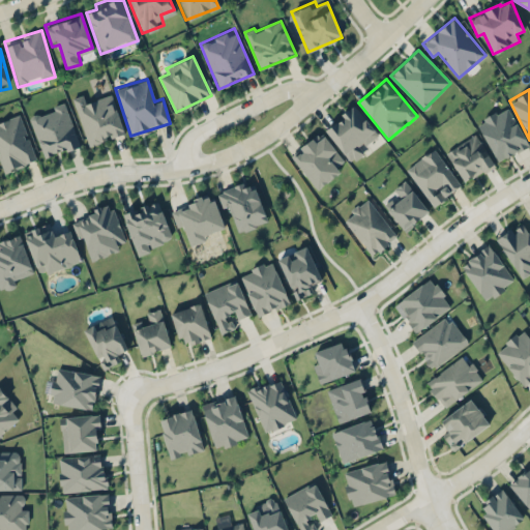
[(86,102),(83,94),(72,97),(88,146),(124,135),(112,94),(86,102)]
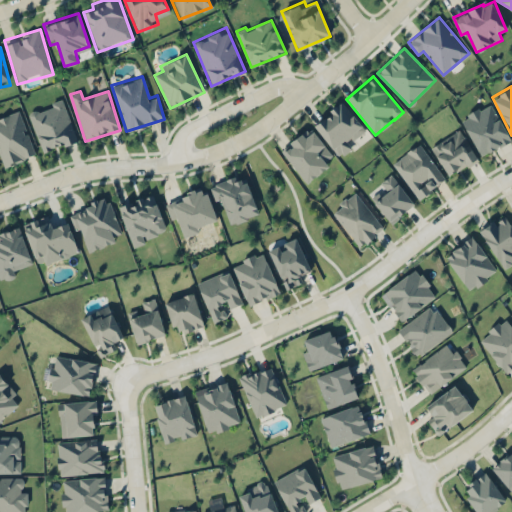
[(42,152),(77,141),(62,98),(51,102),(52,106),(29,114),(42,152)]
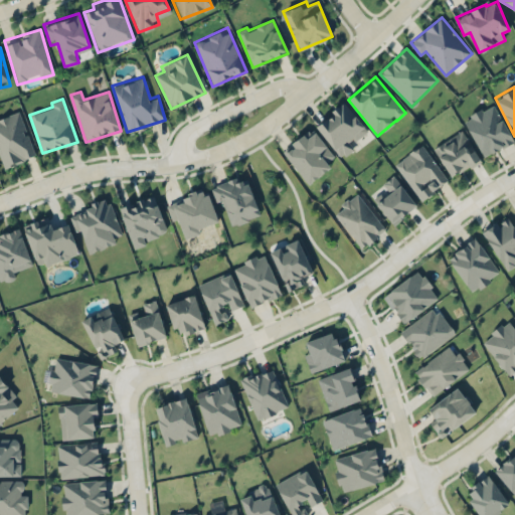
[(316,125),(341,158),(354,148),(350,144),(367,131),(345,102),(316,125)]
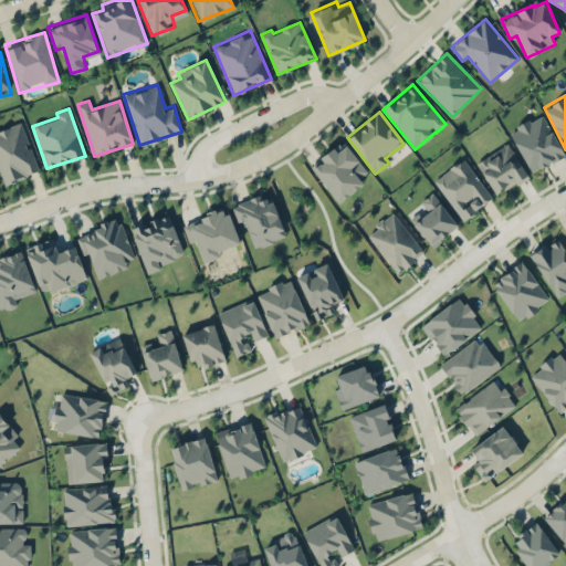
[(507,129),(530,171),(564,155),(543,112),(507,129)]
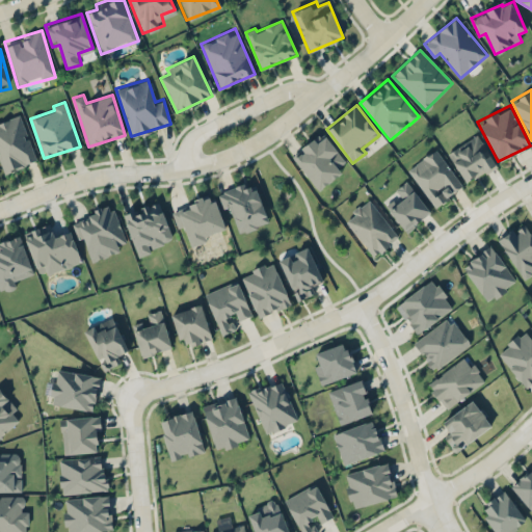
[(0,121),(0,161),(4,174),(36,161),(20,114),(0,121)]
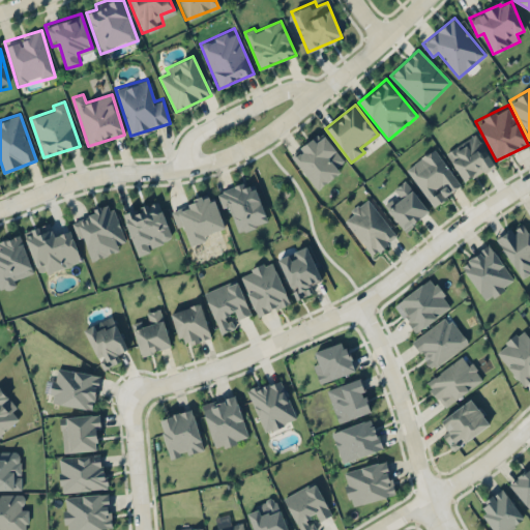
[(317,189),(341,172),(336,167),(344,162),(323,131),(291,154),(317,189)]
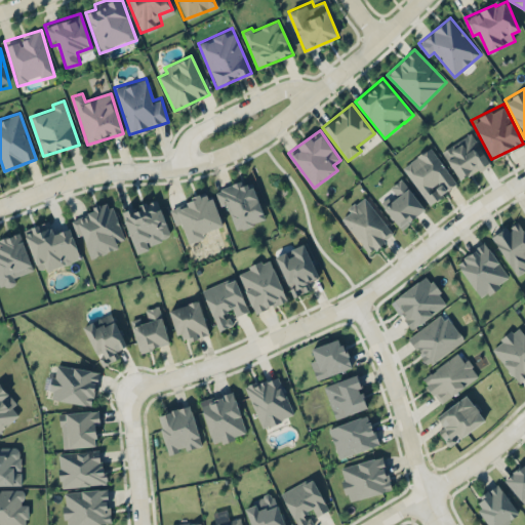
[(441,150),(458,180),(489,164),(472,132),(441,150)]
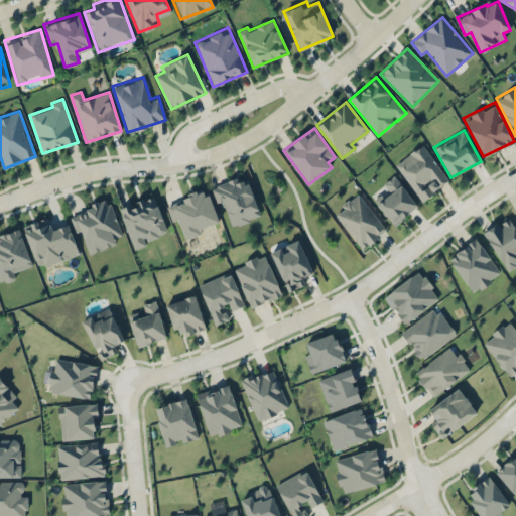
[(394,163),(420,206),(441,192),(437,185),(446,180),(425,144),(394,163)]
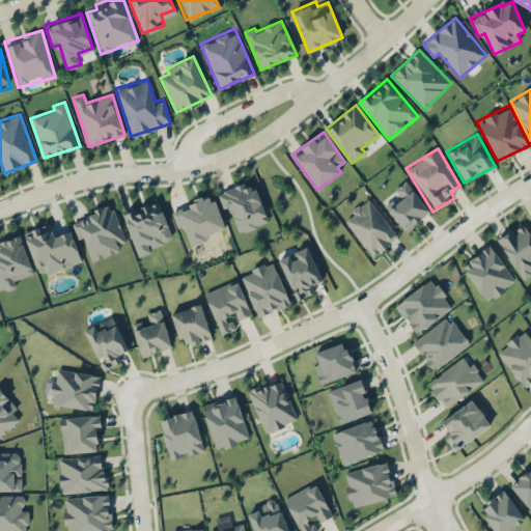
[(268,222),(253,179),(217,192),(223,210),(231,206),(240,231),(268,222)]
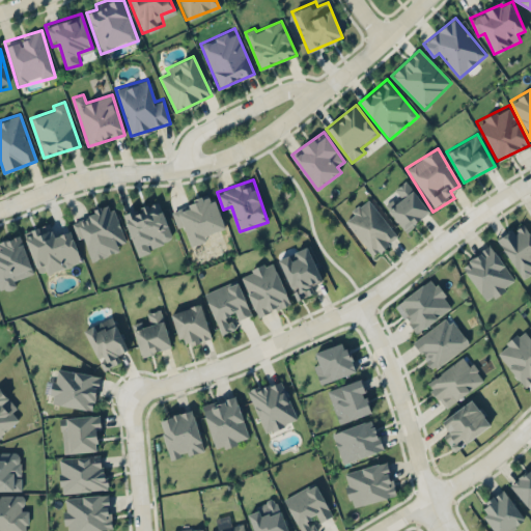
[(386,203),(402,230),(429,215),(408,180),(394,188),(399,196),(386,203)]
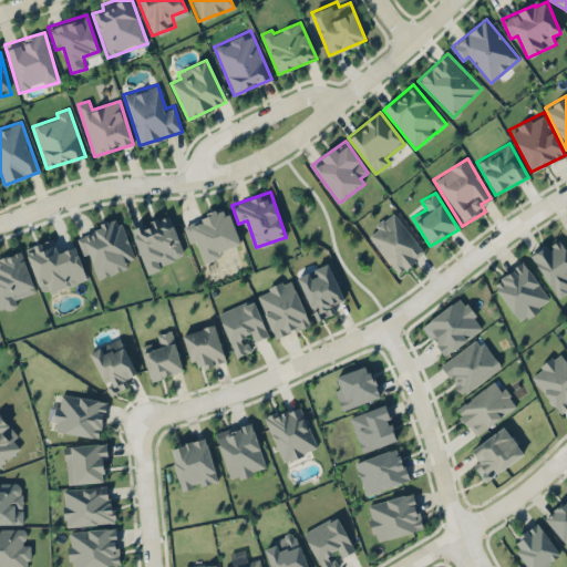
[(240,247),(227,208),(183,224),(189,243),(196,240),(203,259),(240,247)]
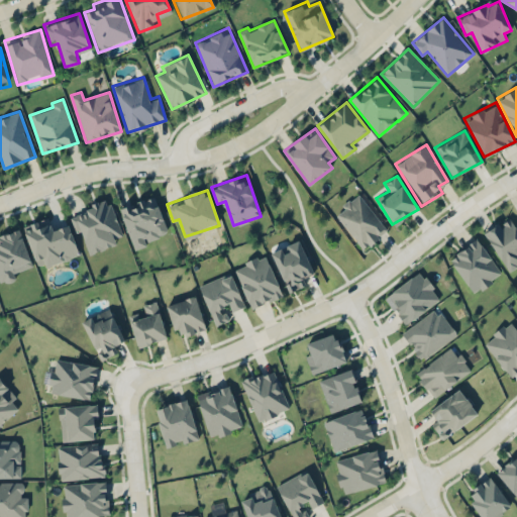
[(363,249),(388,230),(358,192),(333,212),(363,249)]
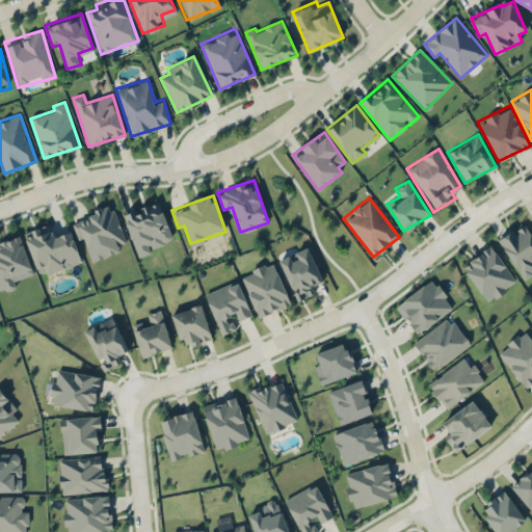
[(122,213),(137,256),(174,242),(158,200),(122,213)]
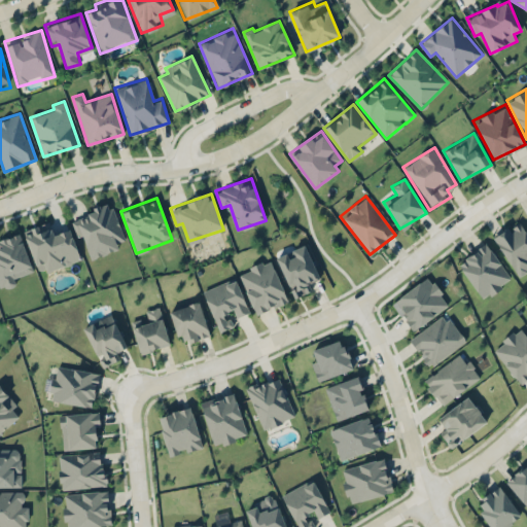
[(112,205),(72,216),(77,237),(83,235),(90,258),(119,250),(117,243),(123,241),(112,205)]
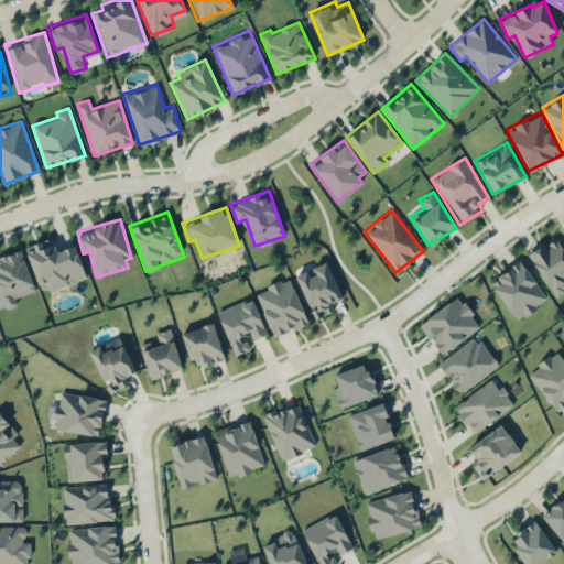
[(86,278),(75,245),(57,250),(53,237),(25,246),(41,293),(86,278)]
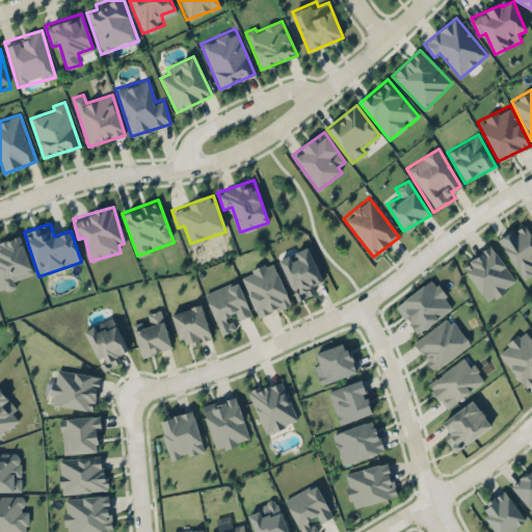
[(521,280),(531,273),(531,233),(527,223),(500,237),(521,280)]
